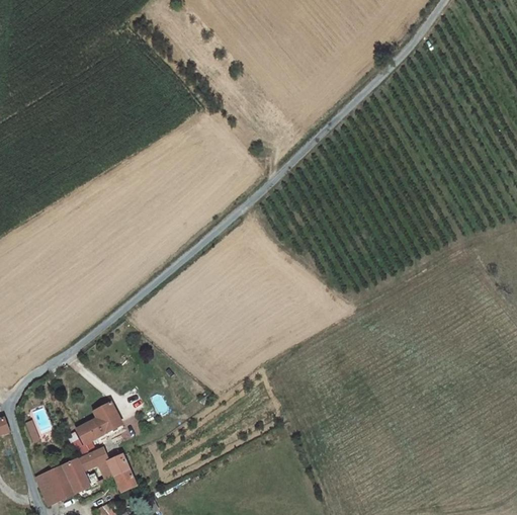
[(97,416),(77,427),(85,442),(105,431),(118,425),(113,416),(115,415),(109,402),(94,409),(97,416)]
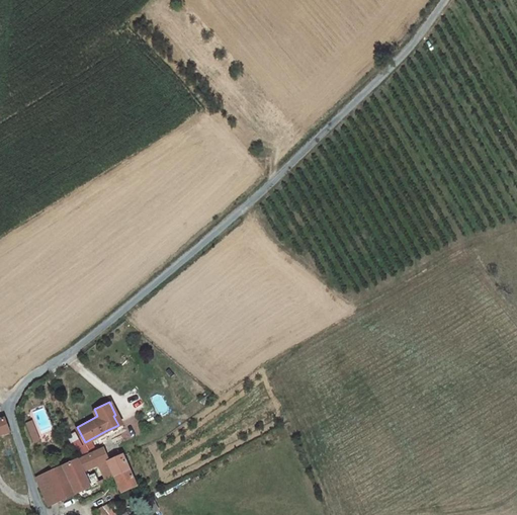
[(151,409),(146,412),(150,418),(155,415),(151,409)]
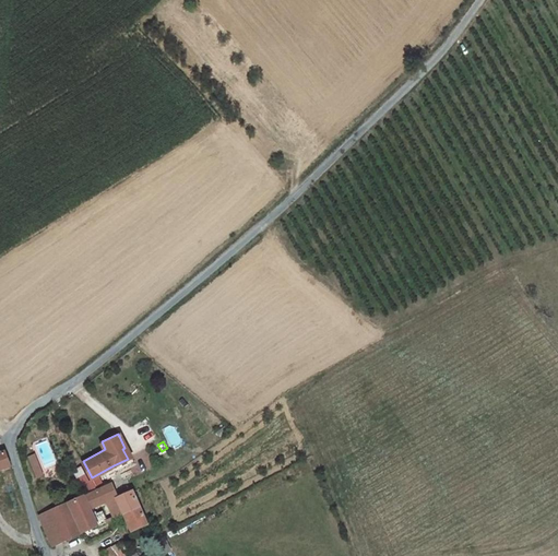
[(125,448),(122,449),(128,459),(114,465),(116,470),(134,460),(128,447),(125,448)]
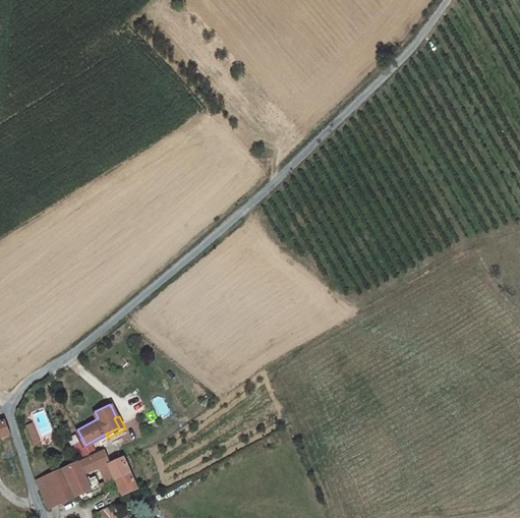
[(1,417),(0,417),(0,437),(8,434),(1,417)]
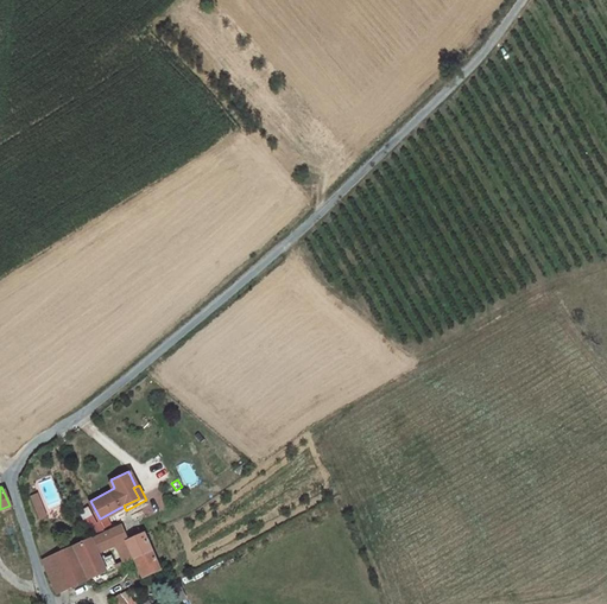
[(37,490),(30,493),(39,515),(45,512),(37,490)]
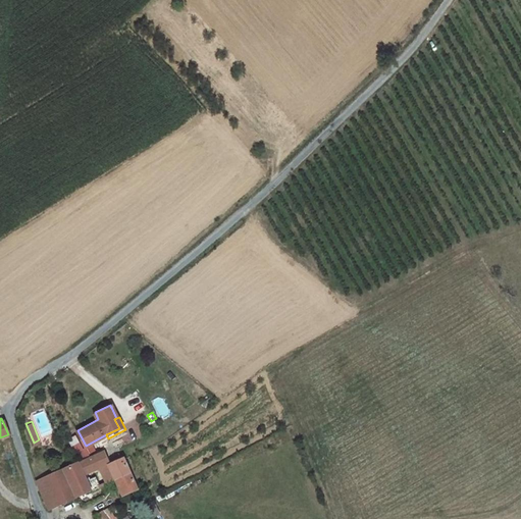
[(73,445),(82,459),(91,455),(86,446),(82,448),(79,442),(73,445)]
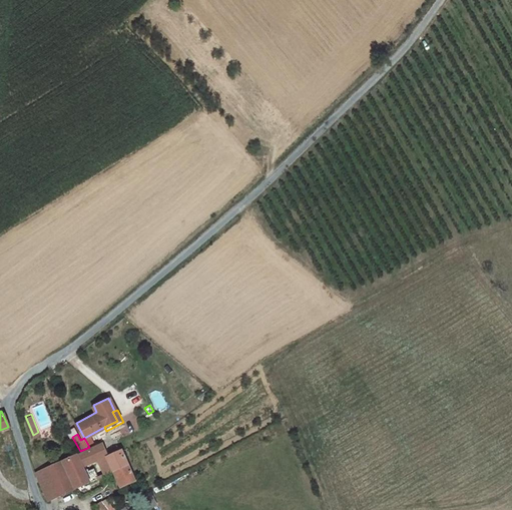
[(101,442),(89,447),(93,455),(95,454),(105,449),(101,442)]
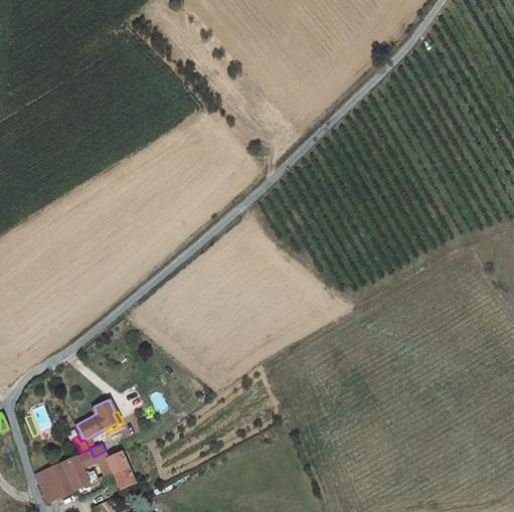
[(81,465),(95,459),(94,457),(90,449),(80,453),(66,460),(75,480),(69,483),(72,489),(99,478),(94,468),(86,472),(81,465)]
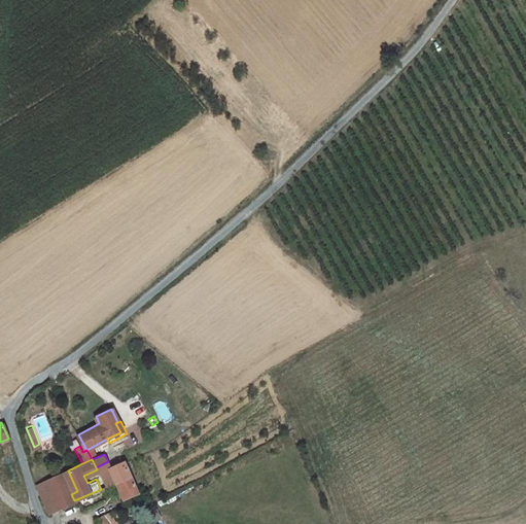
[(108,461),(98,466),(107,486),(113,483),(111,478),(114,477),(110,467),(108,461)]
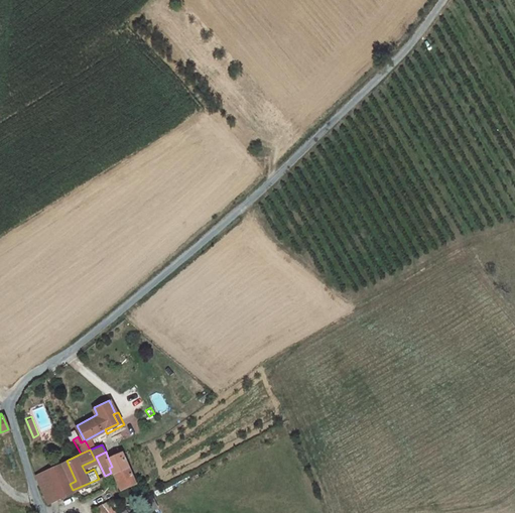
[(136,482),(122,452),(108,458),(112,467),(109,468),(111,473),(114,472),(121,488),(136,482)]
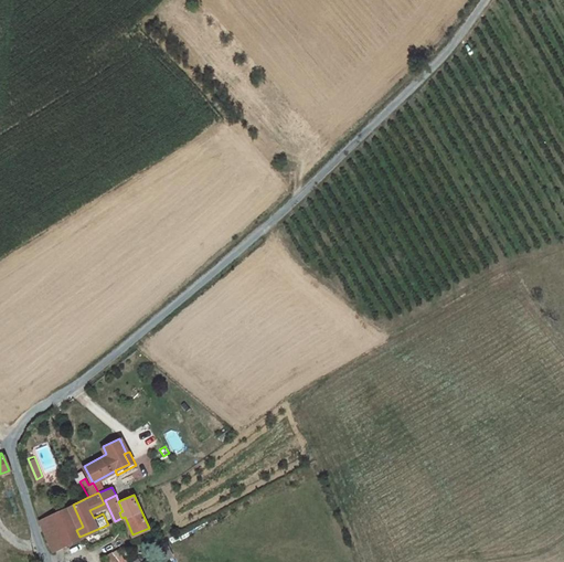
[(41,519),(52,549),(80,537),(76,530),(83,527),(73,505),(41,519)]
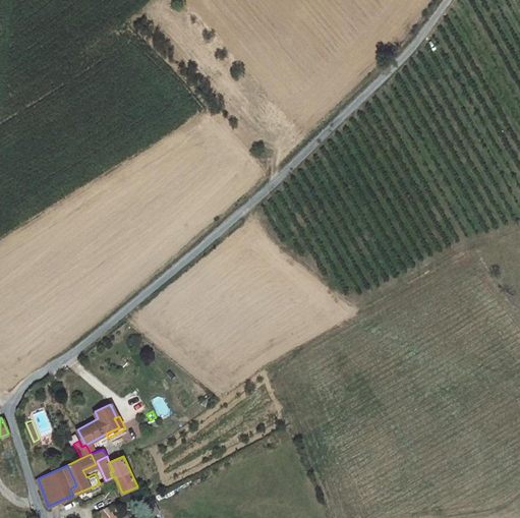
[(108,504),(94,512),(97,517),(129,517),(126,512),(120,516),(117,517),(110,517),(109,517),(114,514),(108,504)]
